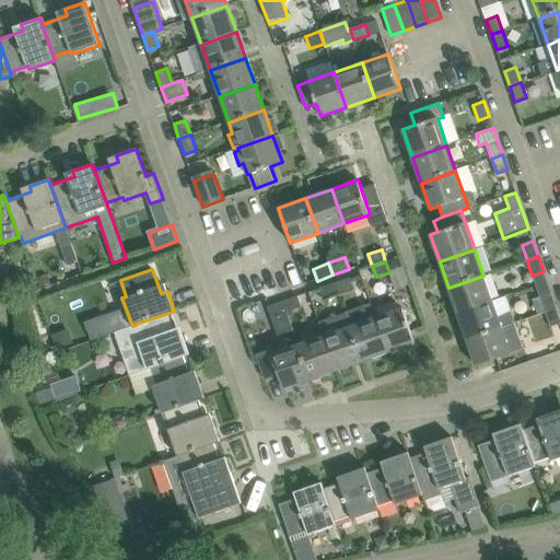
[(505,295),(492,300),(483,276),(448,288),(457,313),(506,296),(505,295)]
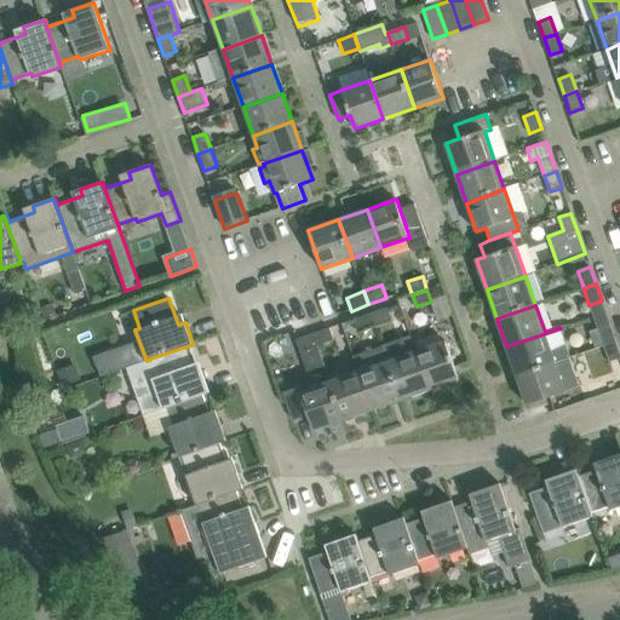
[(372,314),(377,326),(395,320),(390,306),(372,314)]
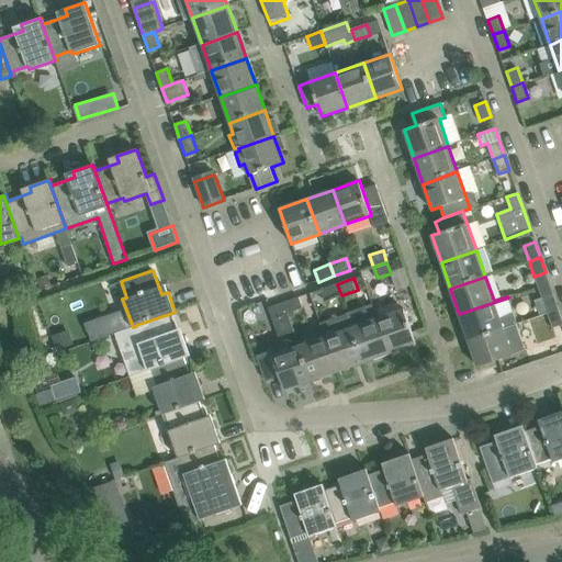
[(325,301),(341,295),(337,284),(321,290),(325,301)]
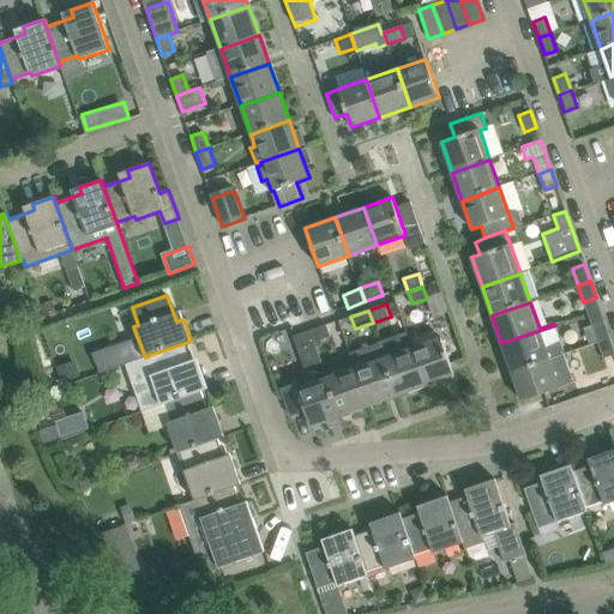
[(596,343),(611,337),(605,321),(590,326),(596,343)]
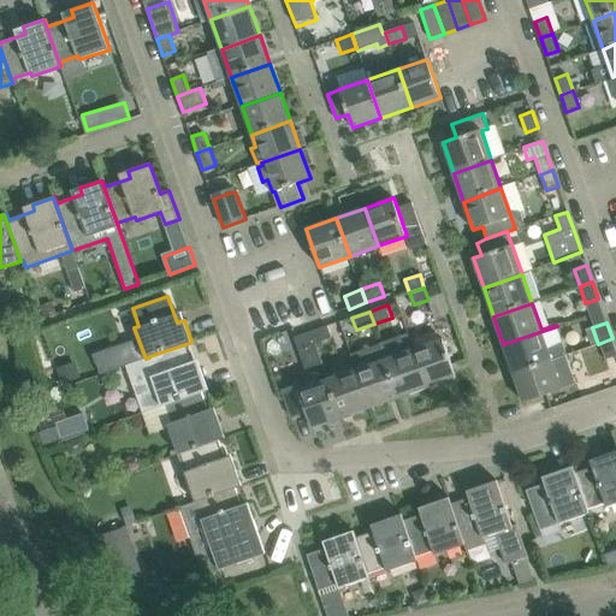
[(312,331),(315,344),(332,338),(327,325),(312,331)]
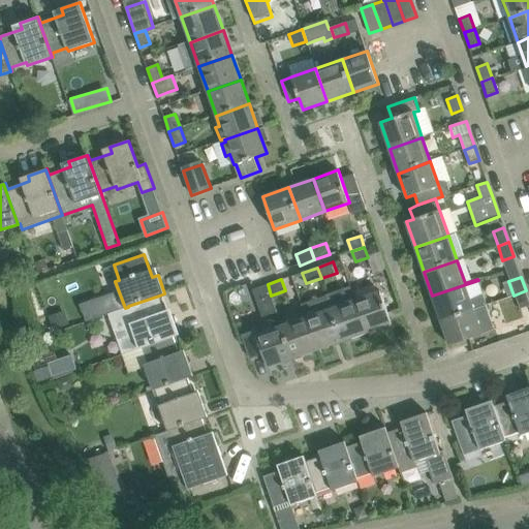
[(441,320),(474,309),(487,305),(478,280),(432,296),(441,320)]
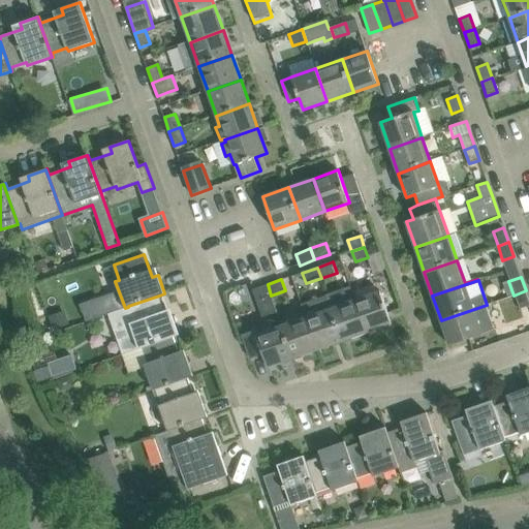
[(256,301),(271,296),(268,284),(253,289),(256,301)]
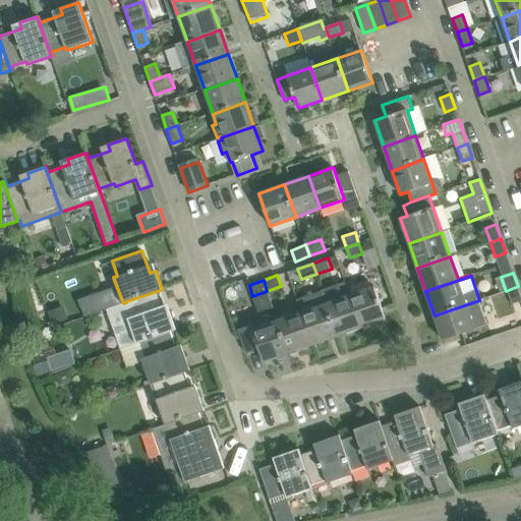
[(350,295),(362,328),(386,319),(374,286),(350,295)]
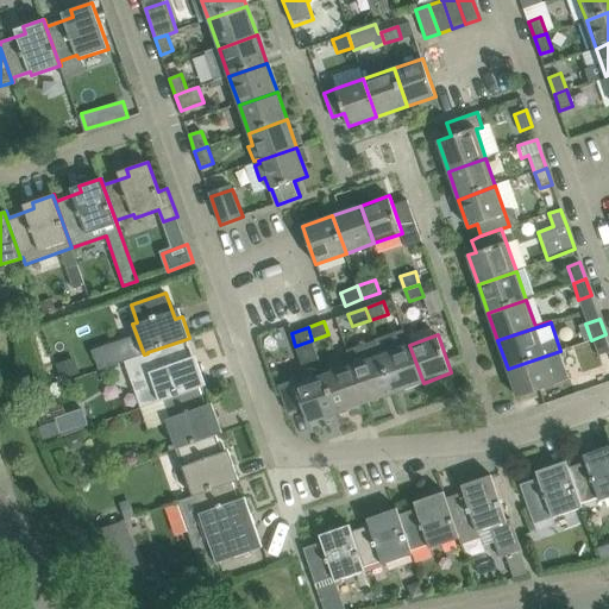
[(597,357),(608,351),(608,345),(606,334),(591,340),(597,357)]
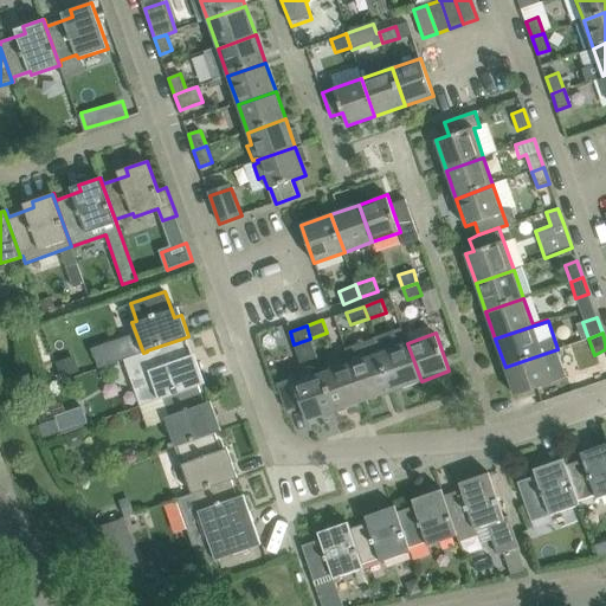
[(191,365),(182,339),(147,350),(147,352),(143,353),(124,360),(141,407),(163,399),(163,398),(199,386),(205,384),(198,362),(191,365)]
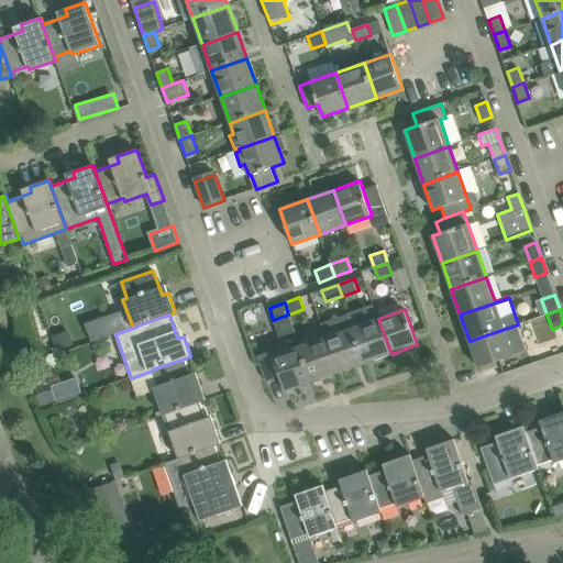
[(365,363),(392,354),(378,319),(353,328),(365,363)]
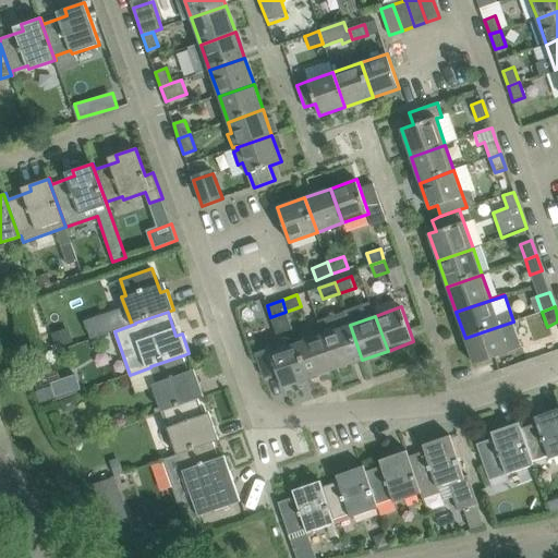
[(335,370),(362,360),(350,325),(322,335),(335,370)]
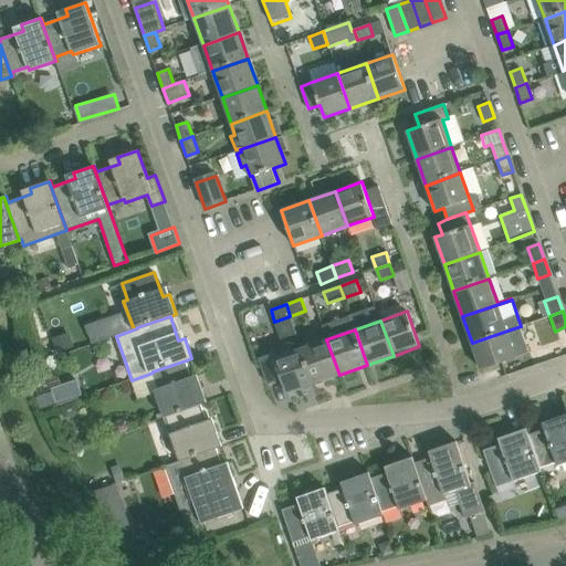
[(516,357),(509,336),(507,331),(472,343),(481,369),(516,357)]
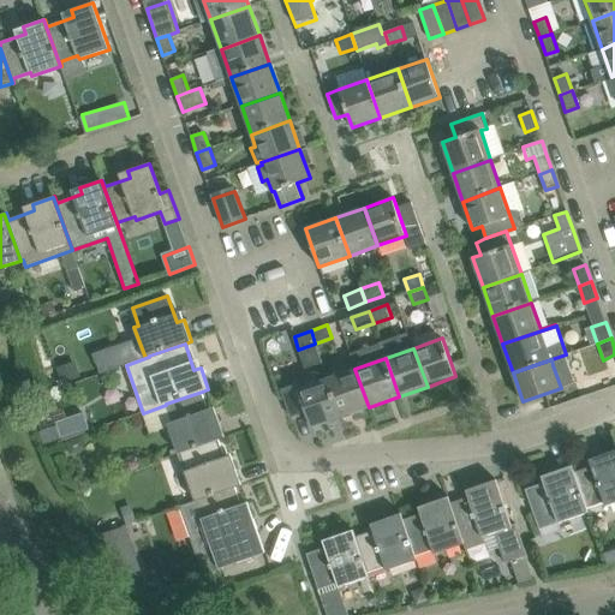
[(341,416),(369,407),(354,369),(328,378),(341,416)]
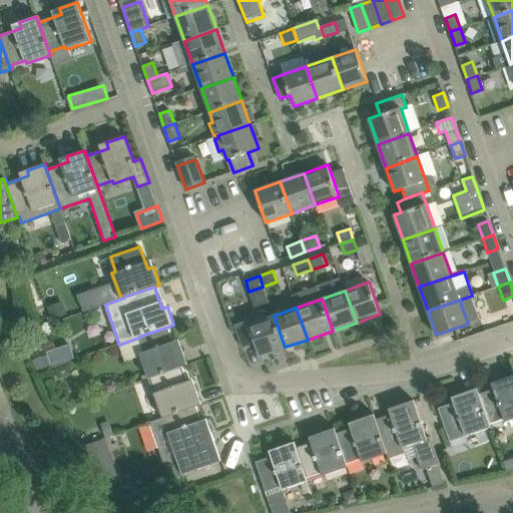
[(260,356),(285,347),(274,316),(251,323),(249,320),(235,325),(243,348),(255,344),(260,356)]
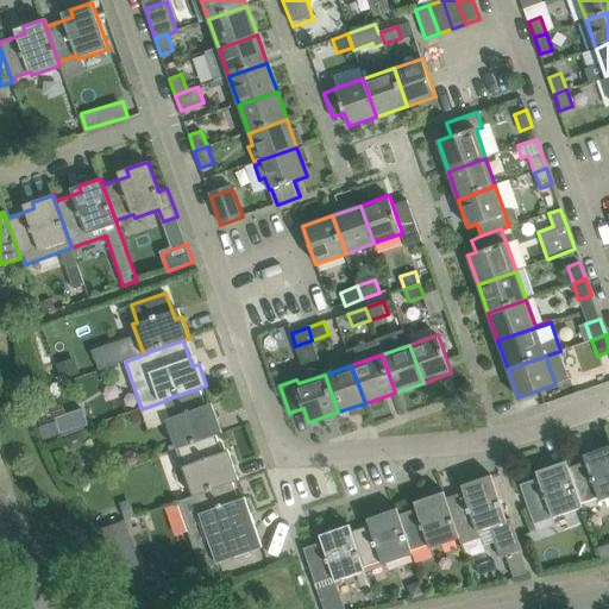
[(208,413),(200,388),(164,400),(164,401),(142,409),(149,428),(167,421),(177,450),(181,449),(181,447),(215,434),(217,435),(223,433),(215,410),(208,413)]
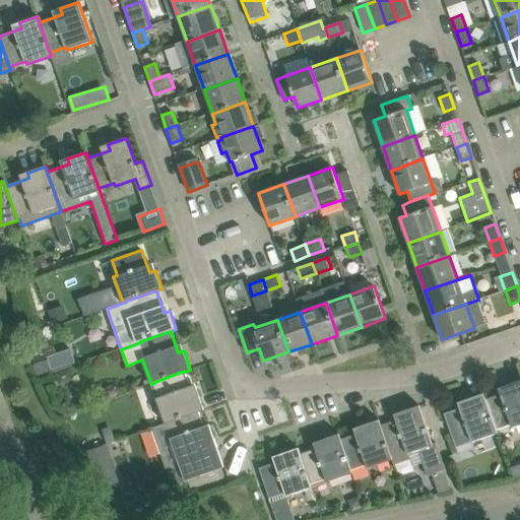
[(192,393),(185,372),(184,371),(154,382),(154,383),(159,397),(156,399),(165,424),(169,423),(169,421),(198,411),(199,411),(204,409),(198,391),(192,393)]
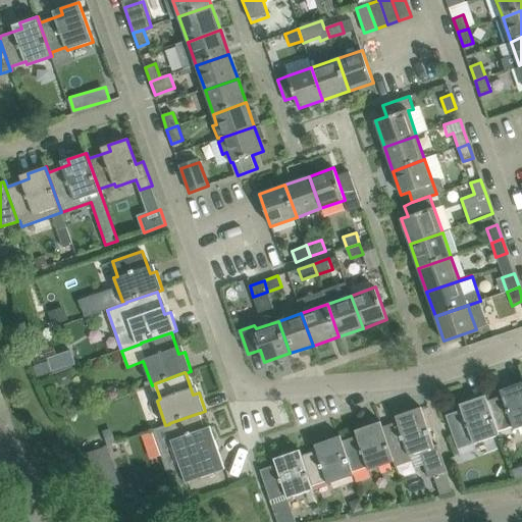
[(521,381),(507,387),(509,394),(488,401),(500,430),(513,425),(514,429),(521,426),(521,381)]
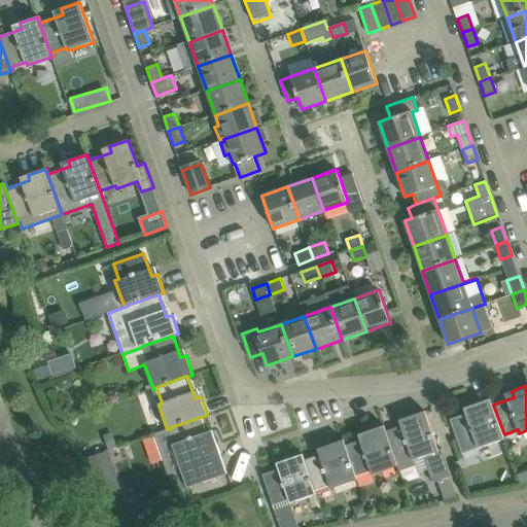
[(504,434),(493,405),(492,405),(490,398),(471,406),(473,412),(450,419),(461,450),(477,444),(479,448),(480,452),(505,443),(503,434),(504,434)]
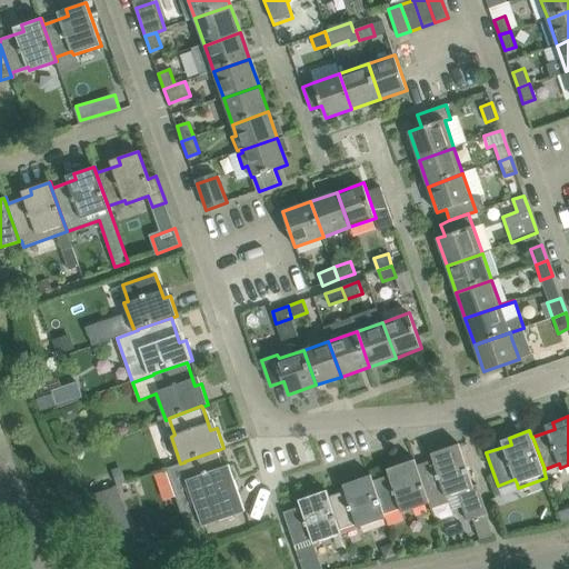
[(488,515),(477,485),(473,486),(459,443),(439,451),(441,457),(418,465),(432,508),(449,502),(447,496),(458,492),(468,521),(473,519),(480,539),(492,535),(486,515),(488,515)]
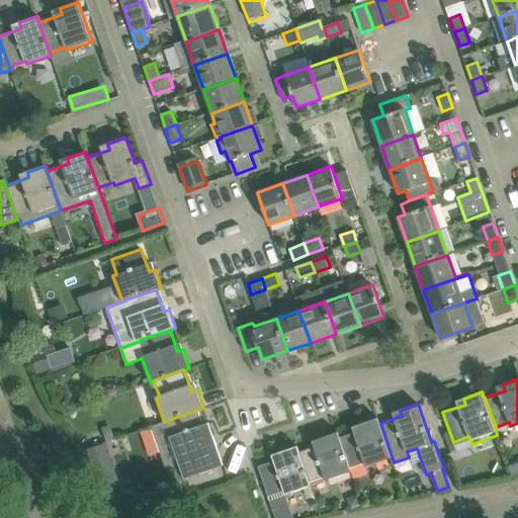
[(205,432),(198,410),(197,410),(168,420),(168,421),(164,422),(153,426),(172,480),(217,463),(212,450),(218,448),(211,430),(205,432)]
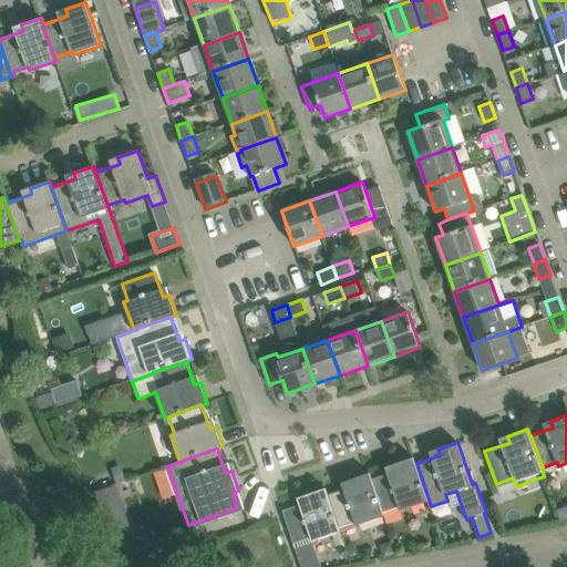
[(431,506),(416,463),(415,464),(413,457),(393,464),(395,471),(372,480),(370,473),(368,474),(383,516),(382,513),(399,506),(400,511),(428,501),(430,506),(431,506)]
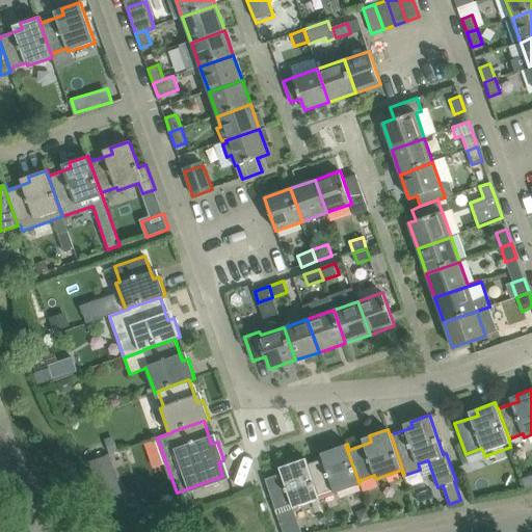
[(334,494),(360,484),(345,445),(327,451),(329,456),(309,463),(319,495),(333,489),(334,494)]
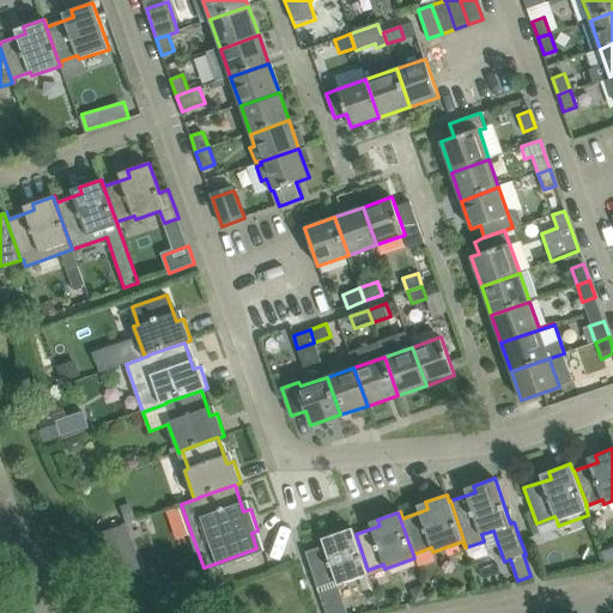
[(368,570),(356,534),(354,535),(352,528),(331,535),(333,542),(305,552),(317,588),(335,582),(337,586),(366,575),(365,571),(368,570)]
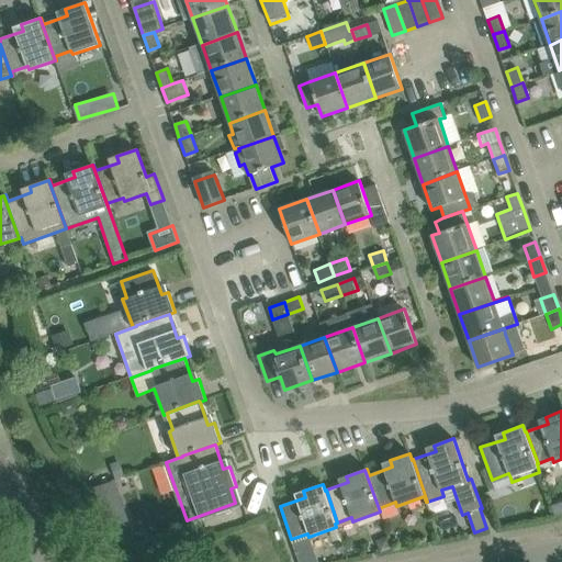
[(100,505),(113,502),(108,485),(96,490),(100,505)]
